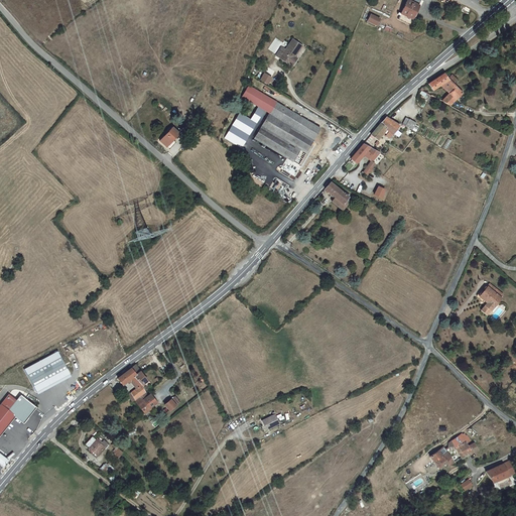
[(419,0),(407,0),(401,13),(413,19),(421,0),(419,0)]
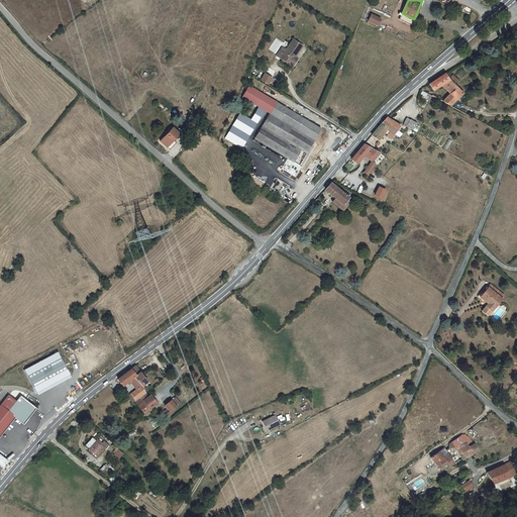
[(370,22),(379,26),(381,20),(373,16),(370,22)]
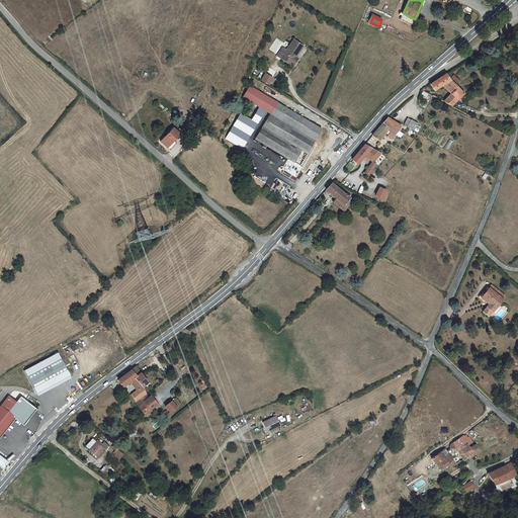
[(295,39),(289,49),(284,46),(278,54),(294,66),(298,58),(297,57),(305,45),(295,39)]
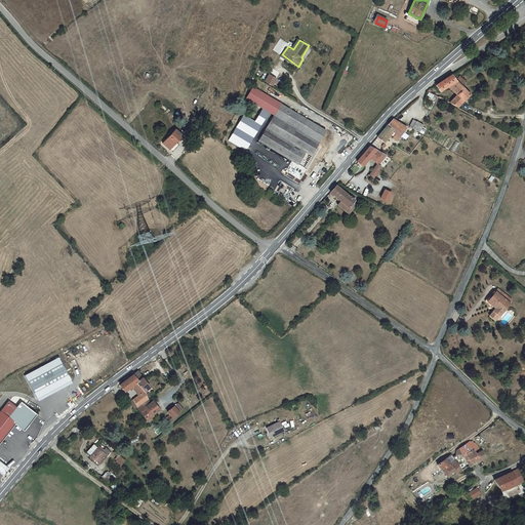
[(457,79),(452,72),(451,73),(440,81),(437,84),(442,90),(451,84),(459,92),(450,102),(458,107),(471,93),(463,85),(468,80),(460,74),(457,79)]
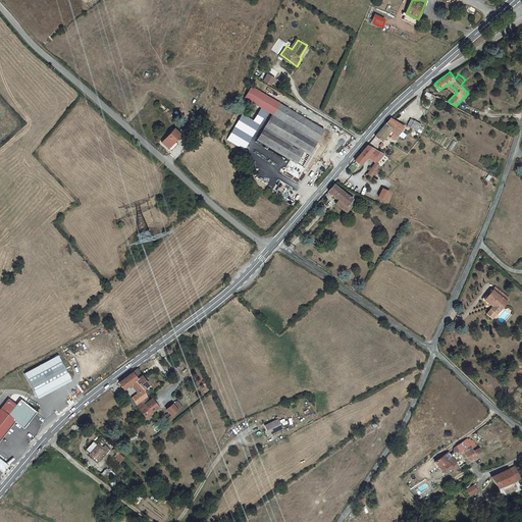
[(264,82),(272,86),(276,79),(268,73),(264,82)]
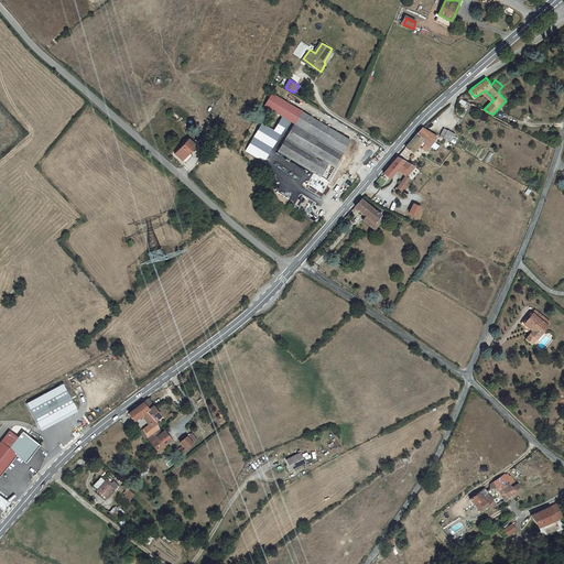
[(266,104),(295,122),(301,110),(302,110),(272,93),(266,104)]
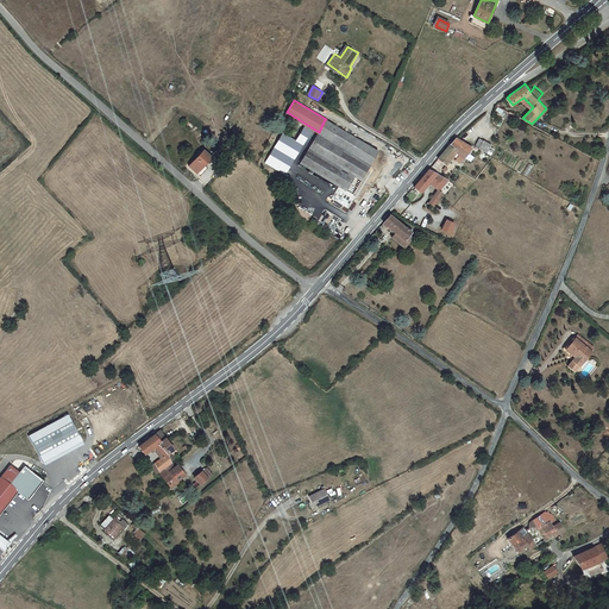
[(325,119),(319,132),(316,136),(371,168),(381,151),(326,119),(325,119)]
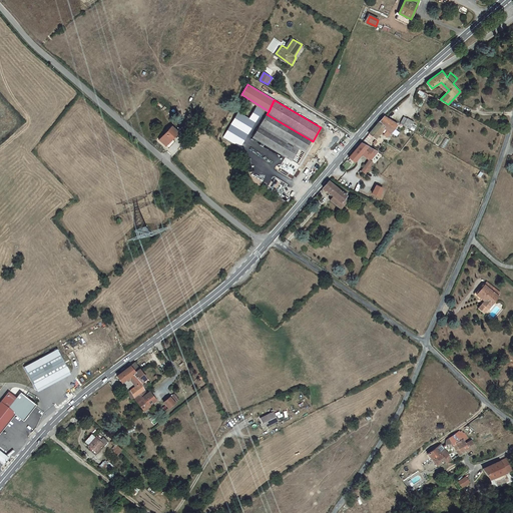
[(258,105),(249,118),(238,112),(223,136),(240,147),(265,109),(258,105)]
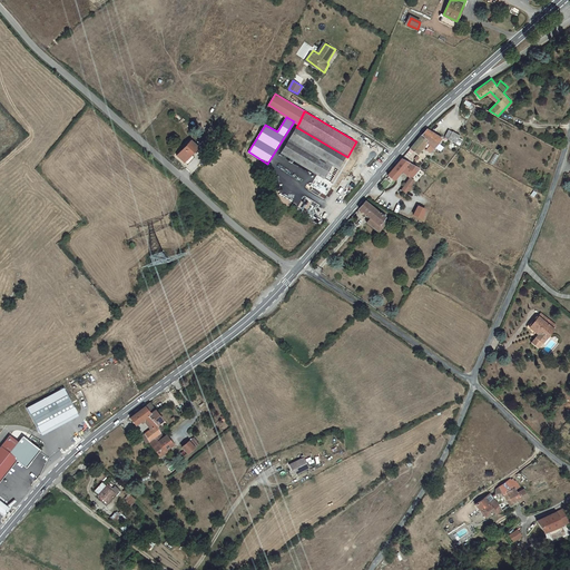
[(281,153),(313,172),(326,179),(334,165),(341,168),(347,157),(296,127),(293,133),(281,153)]
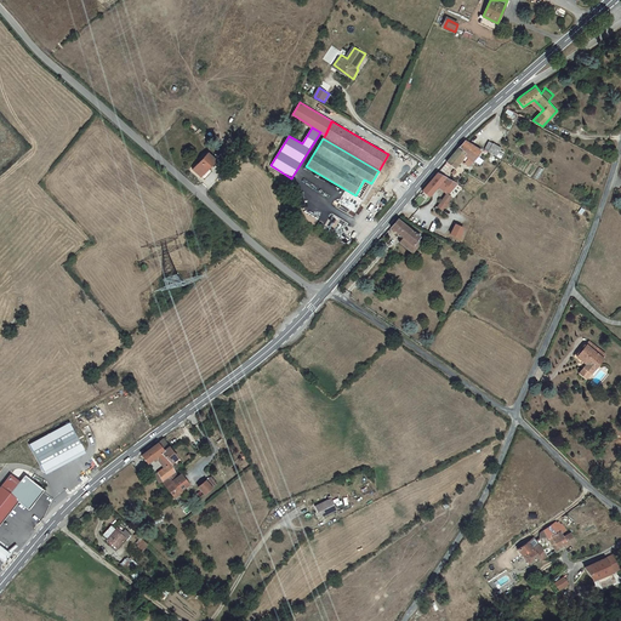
[(467,154),(473,161),(482,149),(467,140),(457,151),(449,160),(456,167),(467,154)]
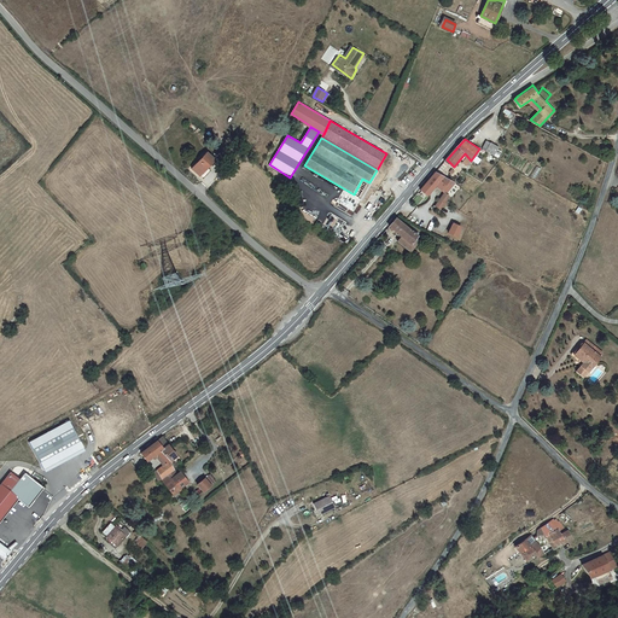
[(502,147),(494,144),(490,151),(497,155),(502,147)]
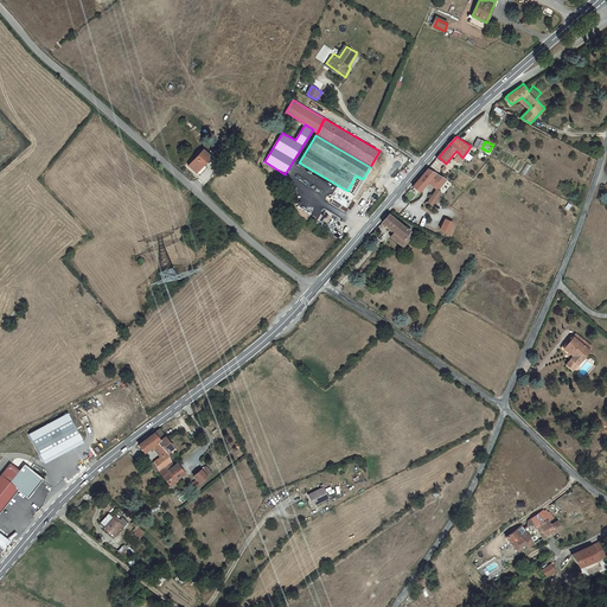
[(186,165),(195,172),(203,164),(210,157),(202,148),(186,165)]
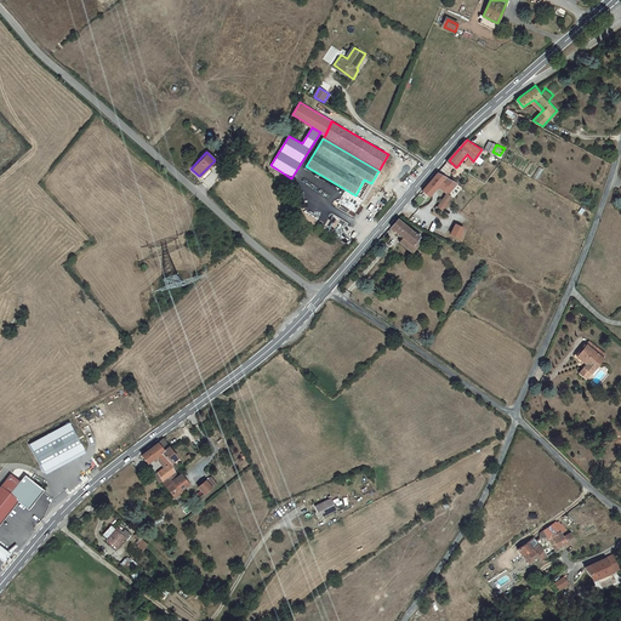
[(211,171),(208,167),(199,176),(203,180),(211,171)]
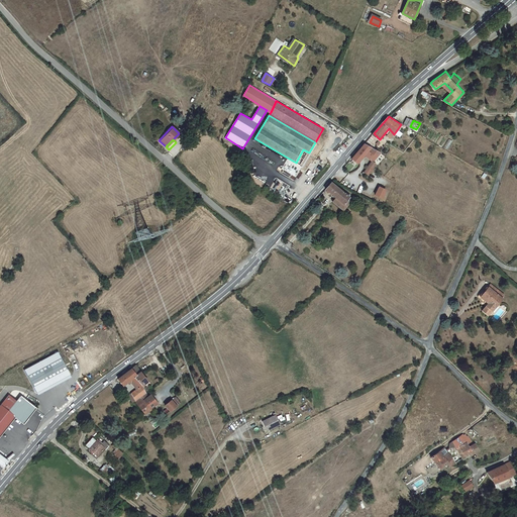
[(372,146),(366,143),(353,159),(358,164),(367,153),(372,146)]
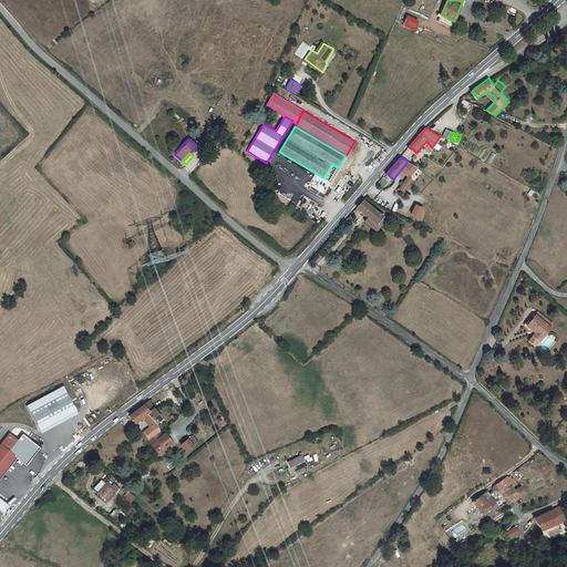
[(418,166),(408,161),(402,168),(410,174),(412,175),(419,166),(418,166)]
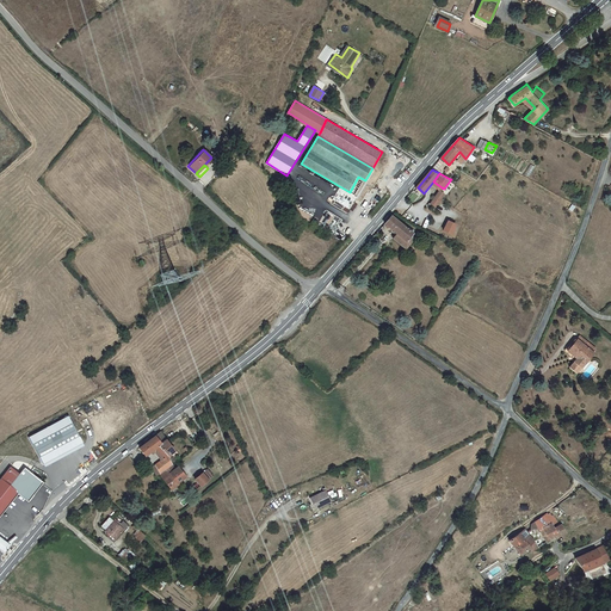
[(448,192),(444,189),(442,187),(431,202),(437,207),(448,192)]
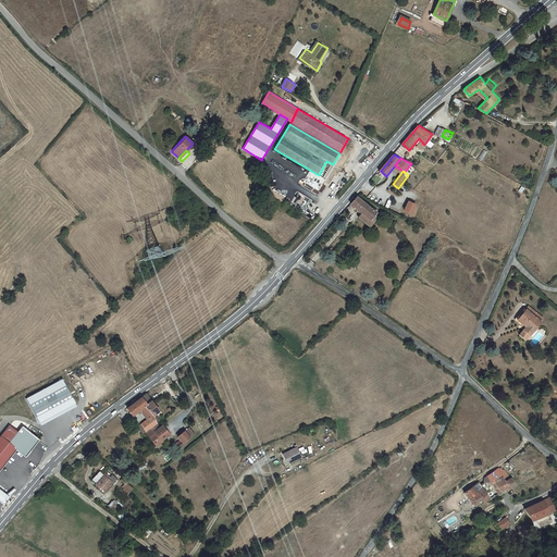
[(378,213),(358,196),(353,201),(351,203),(362,214),(358,219),(369,229),(376,220),(373,218),(378,213)]
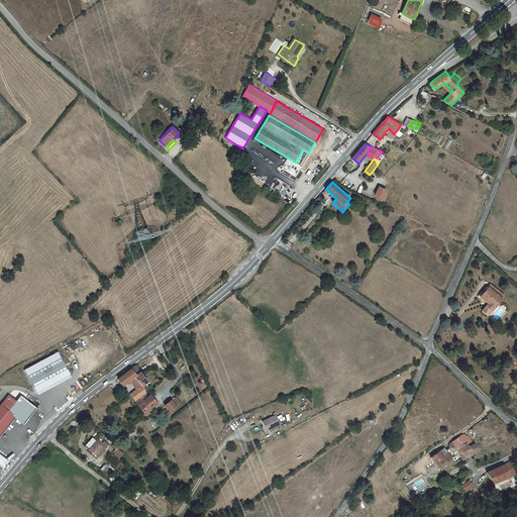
[(387,191),(380,187),(376,195),(383,198),(387,191)]
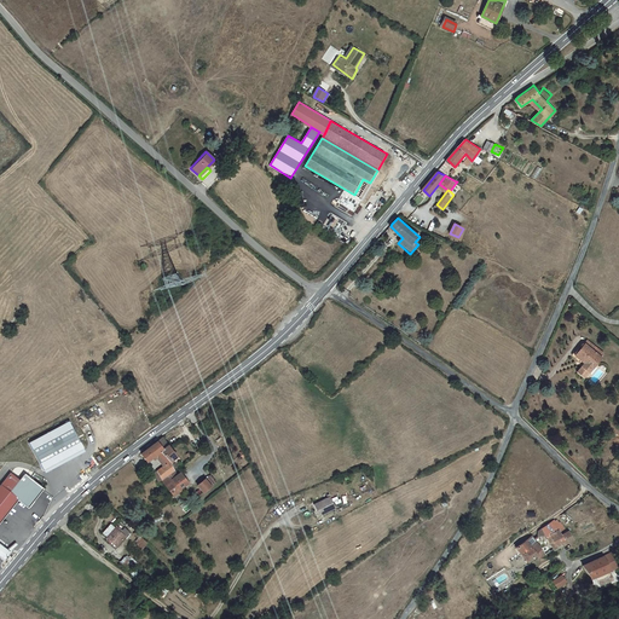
[(608,352),(591,339),(584,350),(593,357),(589,362),(597,368),(608,352)]
